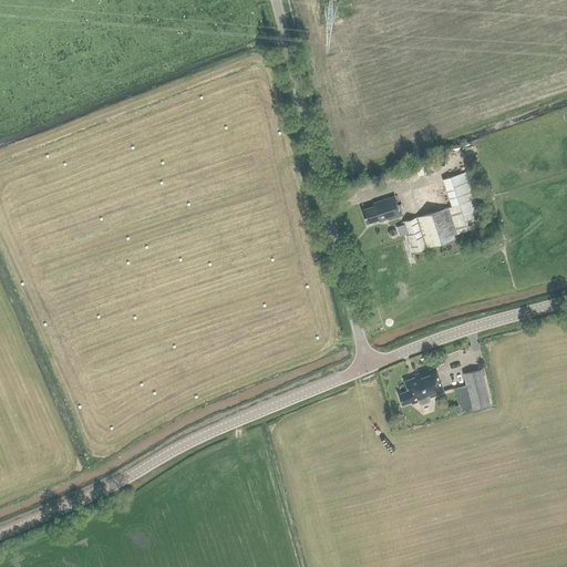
[(415,163),(405,165),(410,179),(419,176),(415,163)]
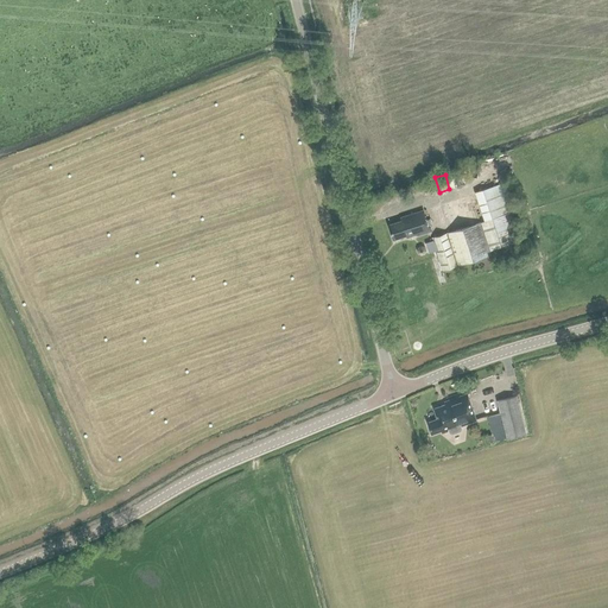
[(431,238),(442,271),(491,255),(489,249),(521,239),(512,211),(508,213),(501,192),(494,196),(491,187),(475,192),(485,221),(431,238)]
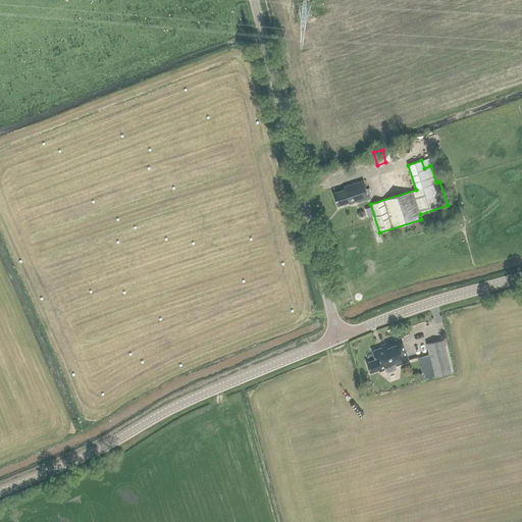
[(358,204),(369,200),(363,181),(345,188),(346,190),(333,194),(337,207),(349,204),(349,205),(357,202),(358,204)]
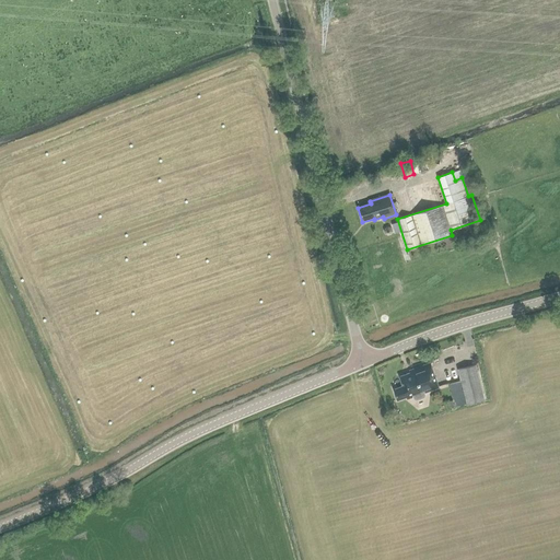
[(386,226),(384,229),(384,232),(385,234),(388,235),(391,234),(393,232),(393,230),(392,228),(389,226),(386,226)]
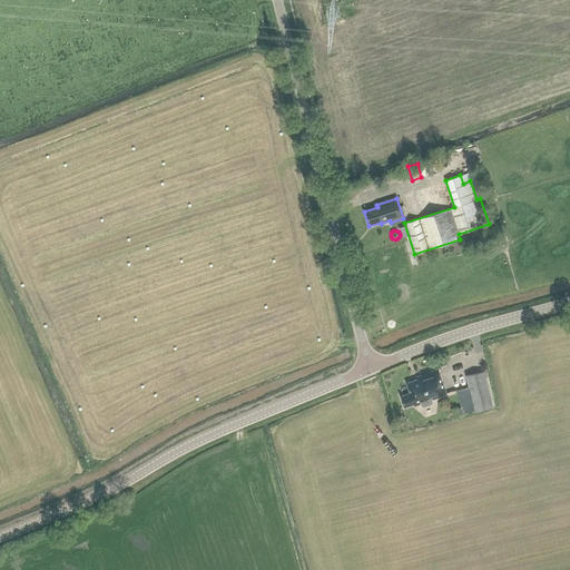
[(433,401),(432,400),(445,395),(438,370),(414,377),(415,380),(405,383),(409,392),(401,394),(405,406),(413,403),(413,405),(421,403),(421,405),(424,406),(432,404),(433,401)]
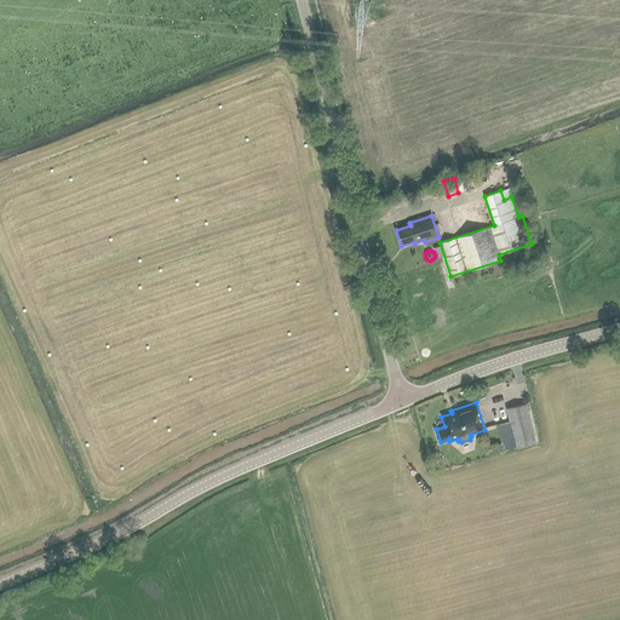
[(506,451),(516,447),(516,448),(535,443),(527,405),(527,402),(506,408),(510,420),(497,424),(501,441),(503,440),(506,451)]
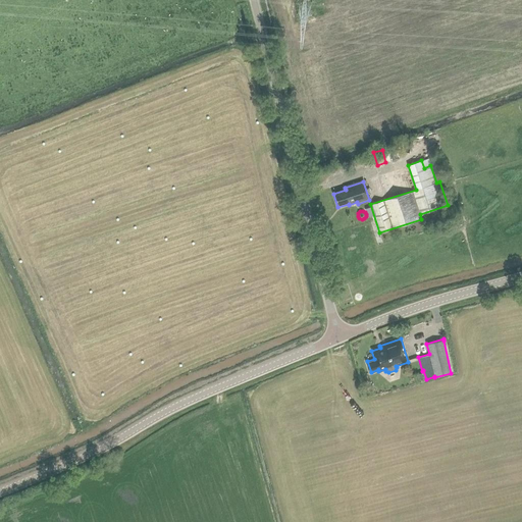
[(416,381),(423,379),(422,373),(414,375),(416,381)]
